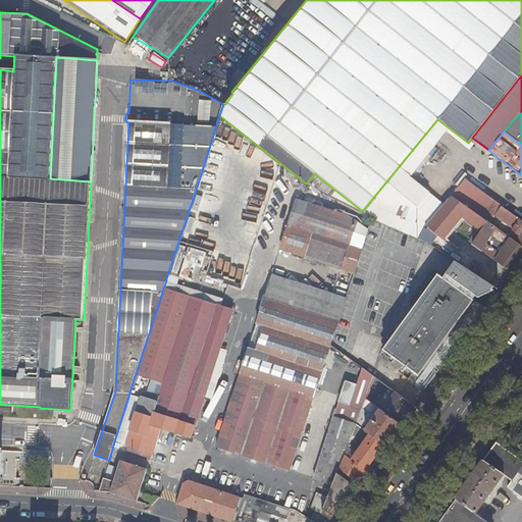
[(415,169),(425,178),(435,168),(425,158),(415,169)]
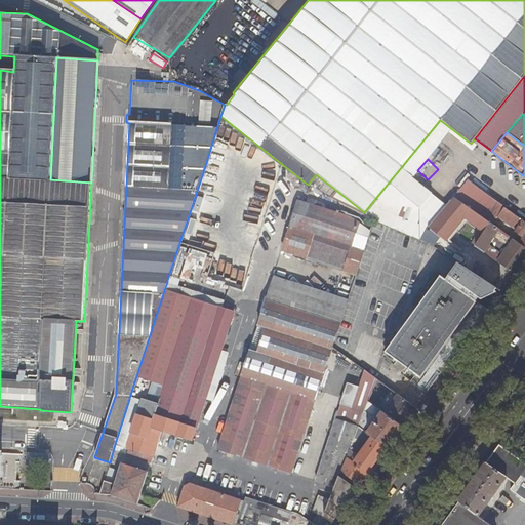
[(318,180),(315,186),(324,193),(326,191),(330,194),(332,192),(318,180)]
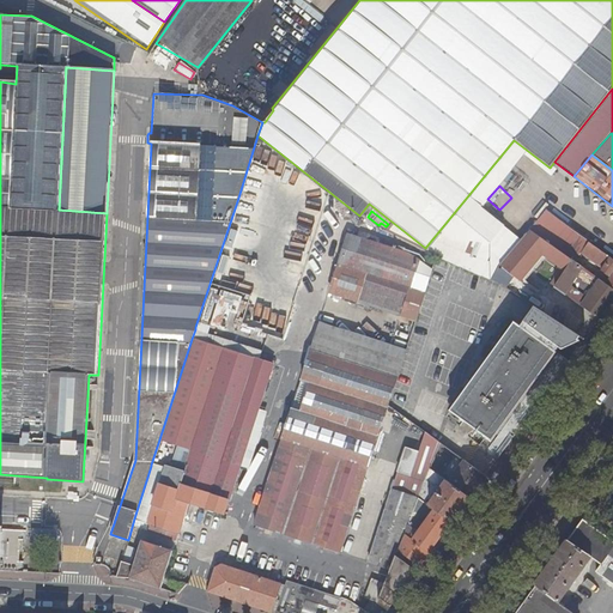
[(224,259),(237,262),(283,277),(296,236),(237,218),(224,259)]
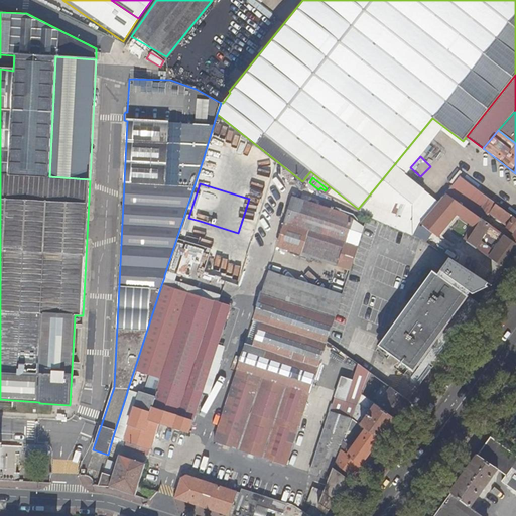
[(420,223),(436,237),(446,225),(457,214),(476,229),(482,219),(446,192),(420,223)]
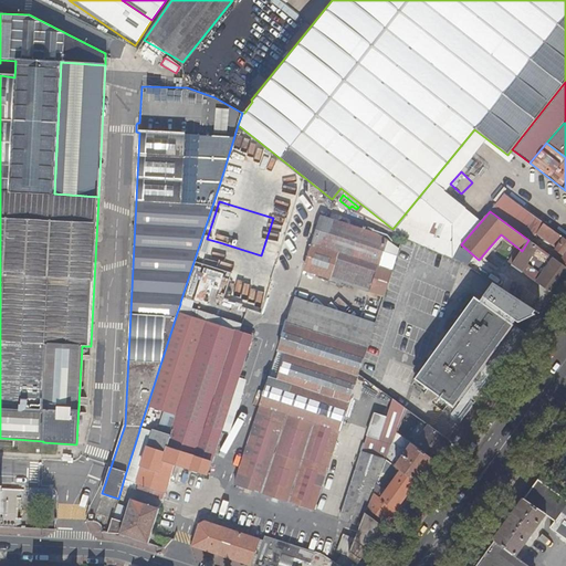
[(383,296),(397,251),(396,250),(395,248),(390,243),(384,240),(380,238),(322,218),(303,271),(383,296)]
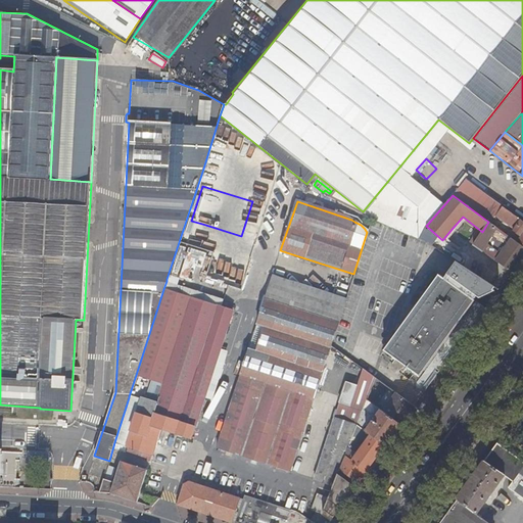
[(522,246),(522,221),(503,206),(495,216),(511,227),(510,229),(512,230),(513,229),(514,230),(519,223),(522,225),(516,233),(520,237),(517,242),(522,246)]
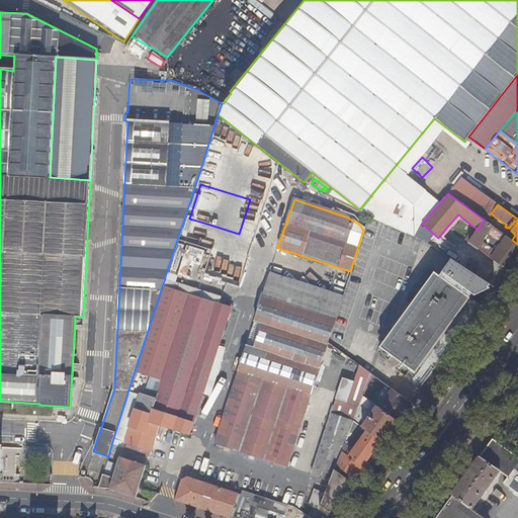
[(469,241),(478,230),(458,214),(448,226),(469,241)]
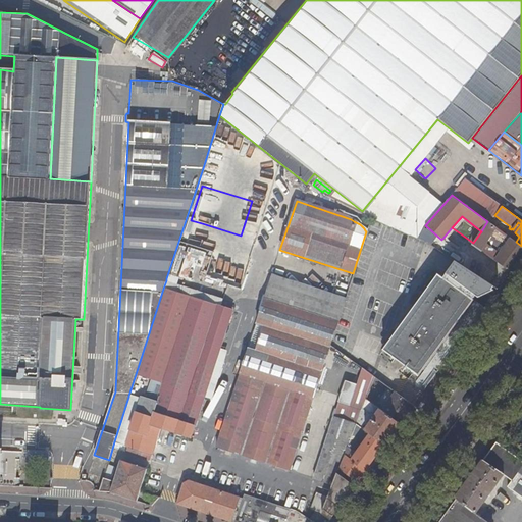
[(508,236),(487,221),(481,231),(473,243),(472,245),(480,250),(492,231),(493,237),(503,243),(508,236)]
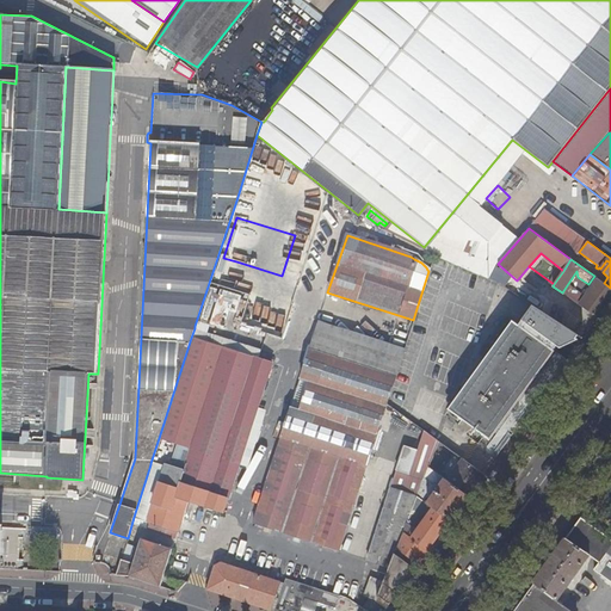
[(282,276),(236,261),(235,266),(224,263),(217,285),(248,295),(238,327),(281,340),(300,282),(282,276)]
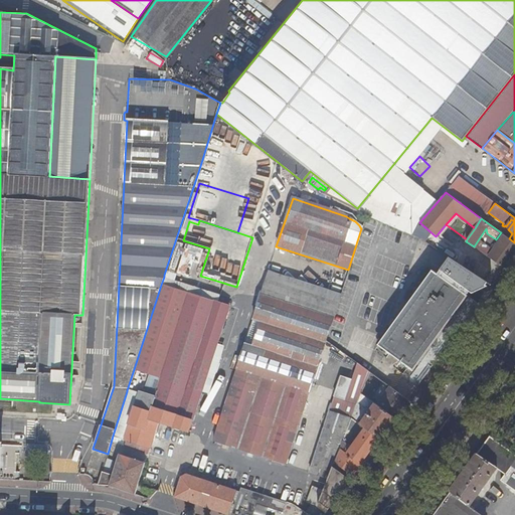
[(486,255),(503,268),(514,250),(514,242),(509,238),(504,234),(490,254),(488,253),(486,255)]
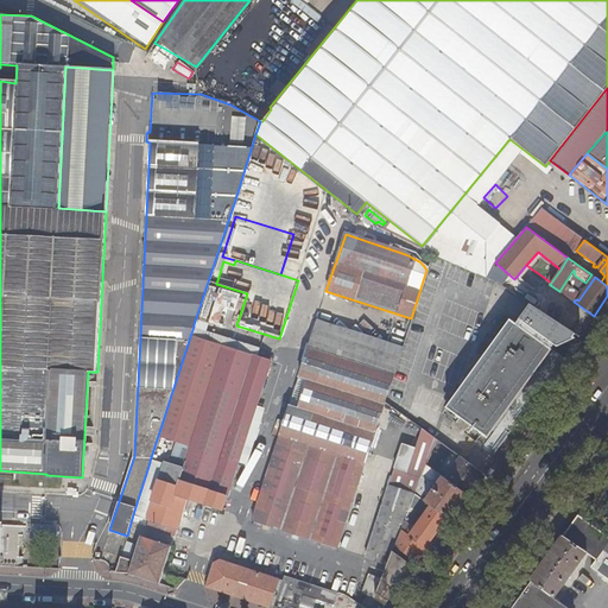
[(217,289),(209,322),(222,325),(227,308),(235,310),(239,295),(217,289)]
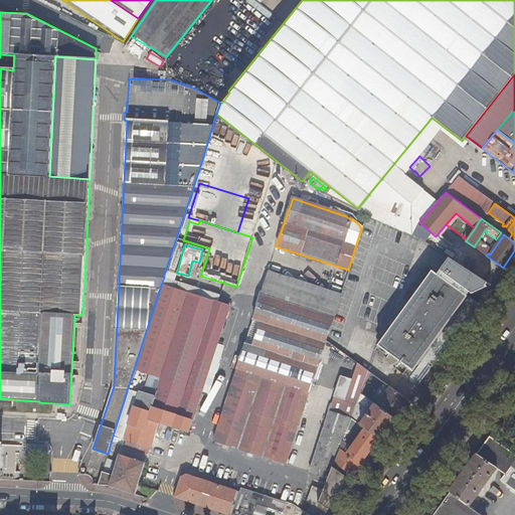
[(514,250),(503,268),(510,273),(514,265),(514,250)]
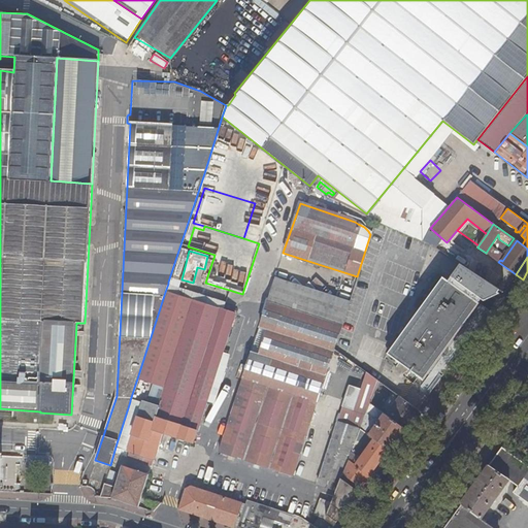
[(460,261),(448,278),(442,274),(388,352),(424,378),(477,301),(476,300),(480,297),(482,298),(500,292),(499,291),(500,289),(460,261)]
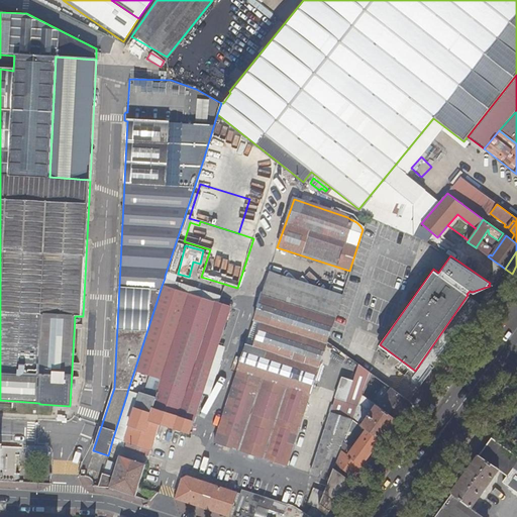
[(162,286),(219,305),(221,298),(176,283),(178,277),(166,273),(165,276),(165,278),(162,286)]
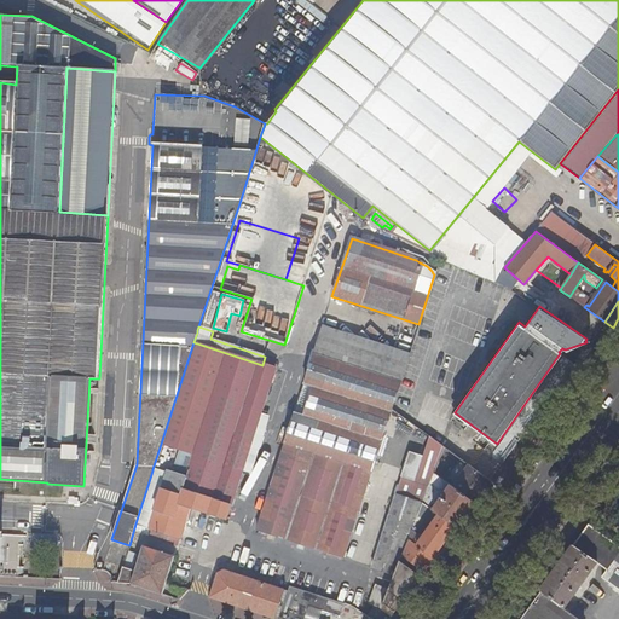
[(343,556),(409,354),(323,328),(258,528),(343,556)]
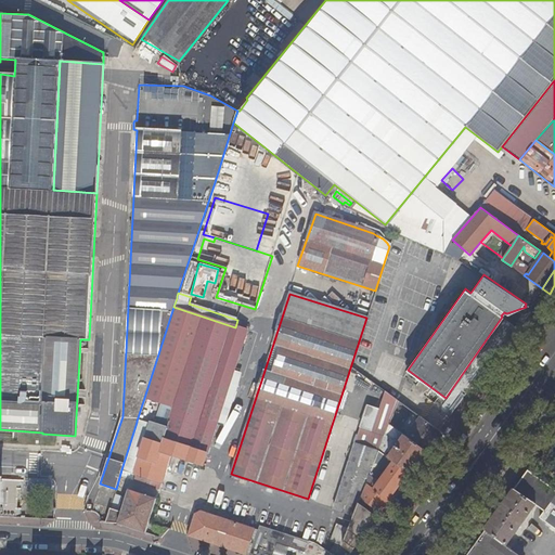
[(150,425),(132,473),(159,482),(169,454),(203,465),(245,331),(235,327),(173,307),(144,398),(162,404),(156,420),(153,418),(152,422),(151,422),(150,425)]
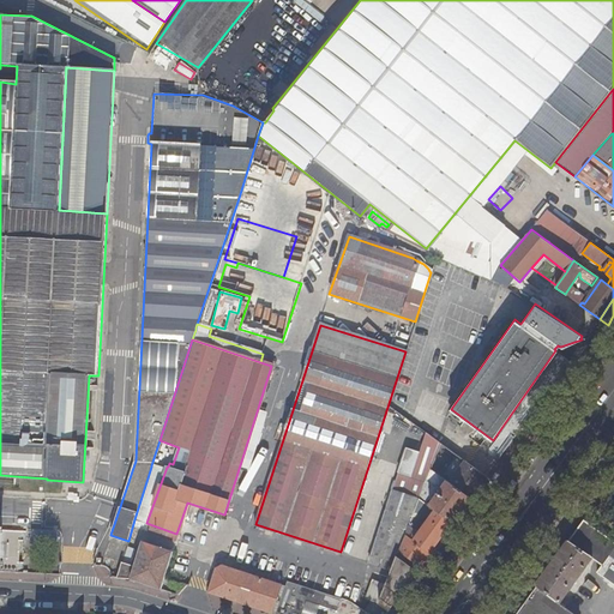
[(391,569),(397,555),(399,548),(405,534),(415,509),(419,499),(420,498),(422,489),(427,479),(431,470),(441,443),(426,431),(419,451),(407,447),(393,491),(369,560),(391,569)]
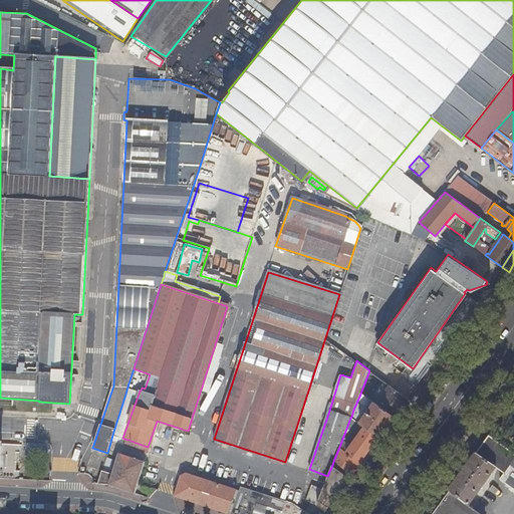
[(376,380),(378,377),(375,375),(369,370),(360,394),(373,403),(376,405),(389,389),(376,380)]
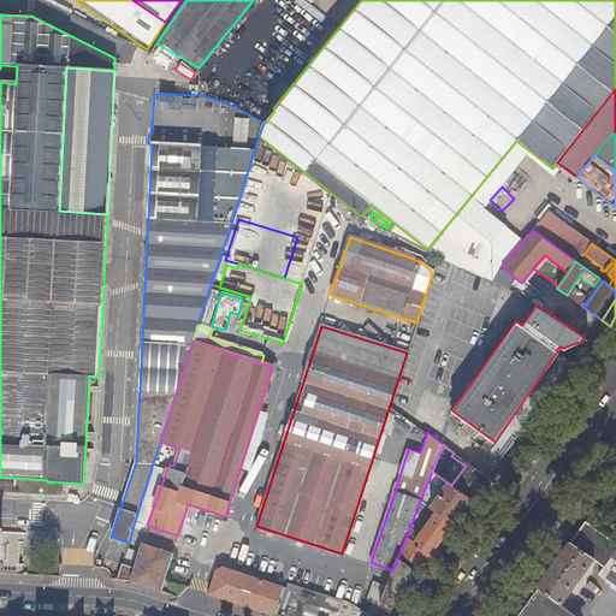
[(472,499),(487,478),(454,452),(451,456),(466,466),(451,485),(472,499)]
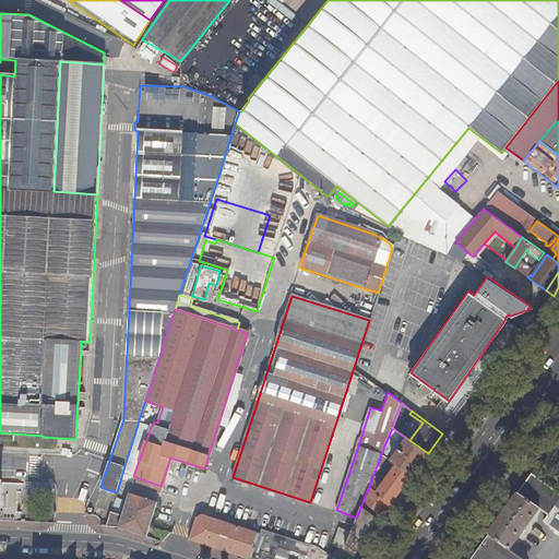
[(138,425),(122,473),(133,476),(151,428),(138,424),(138,425)]
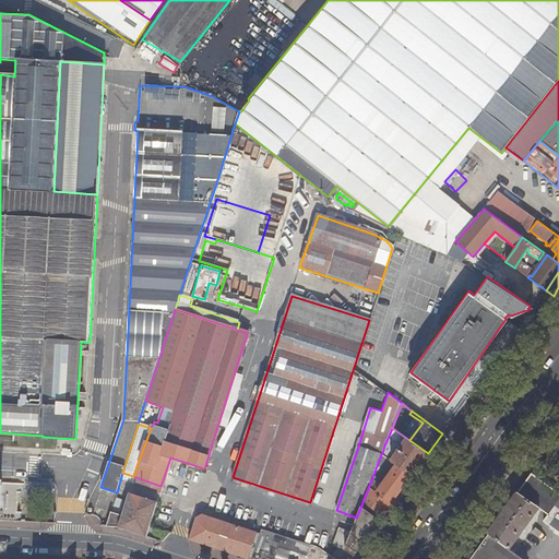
[(406,438),(392,428),(389,436),(384,445),(382,453),(388,458),(391,460),(397,464),(413,475),(415,472),(428,453),(409,440),(406,438)]
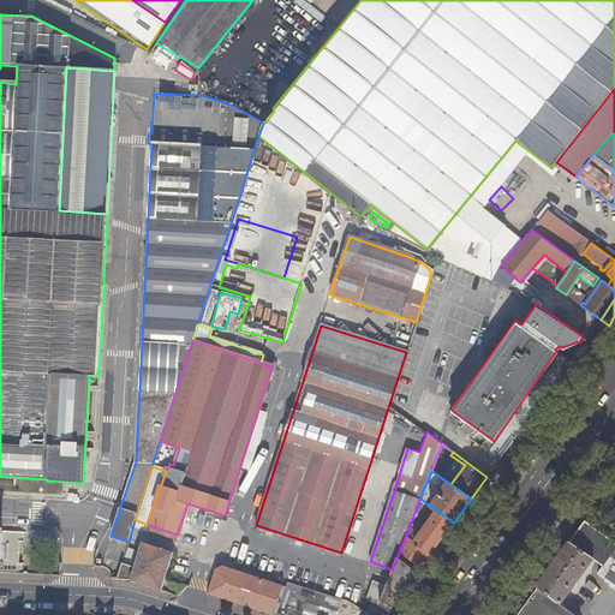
[(427,503),(421,499),(419,500),(416,509),(406,535),(431,554),(448,530),(454,523),(437,511),(430,506),(427,503)]
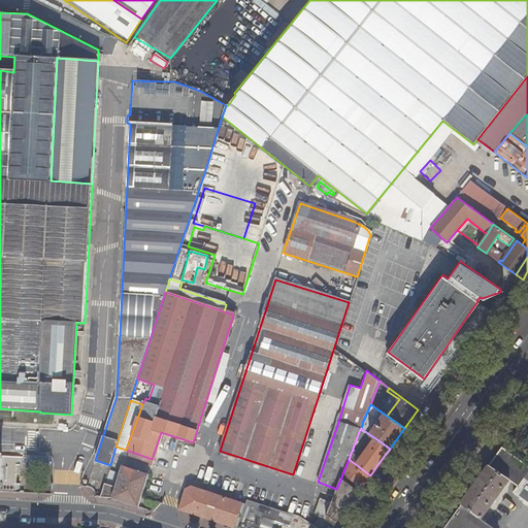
[(411,433),(404,428),(392,446),(398,450),(411,433)]
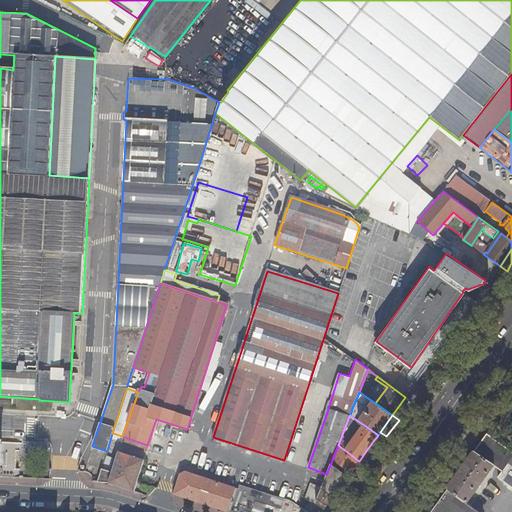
[(479,511),(469,505),(471,501),(469,499),(494,466),(501,472),(498,478),(511,487),(511,452),(486,434),(446,489),(447,489),(429,511),(479,511)]
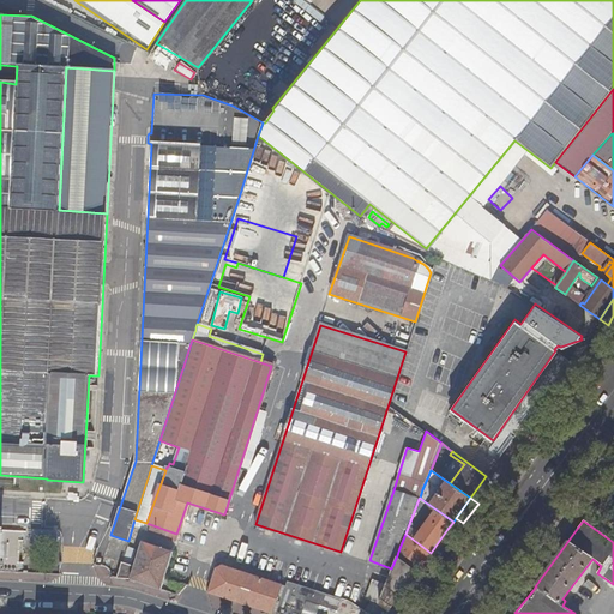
[(431,553),(438,558),(455,535),(447,529),(431,553)]
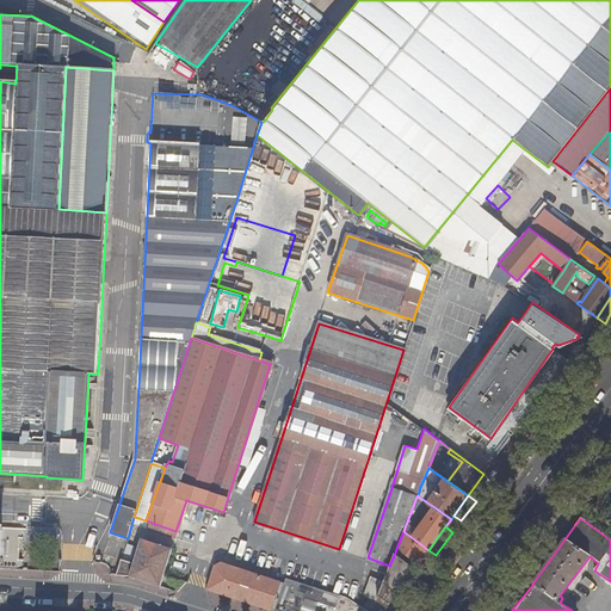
[(397,545),(419,562),(429,550),(403,531),(397,545)]
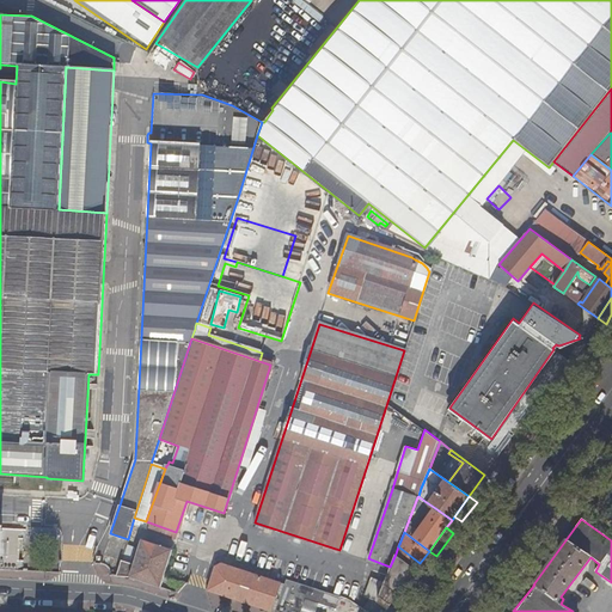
[(120,561),(115,576),(127,576),(160,587),(172,550),(141,539),(133,564),(120,561)]
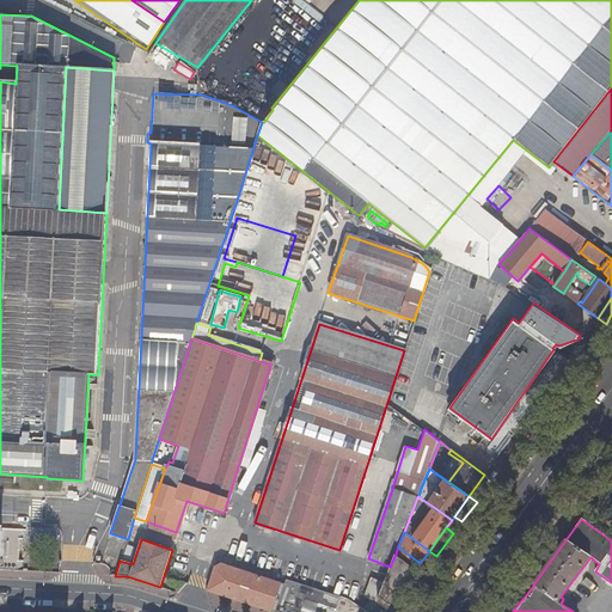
[(429,551),(420,563),(427,568),(436,556),(429,551)]
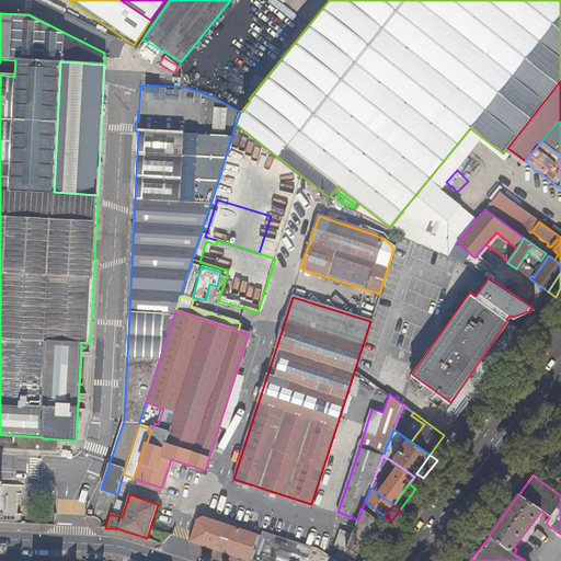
[(346,549),(356,557),(381,522),(363,507),(357,519),(352,534),(346,549)]
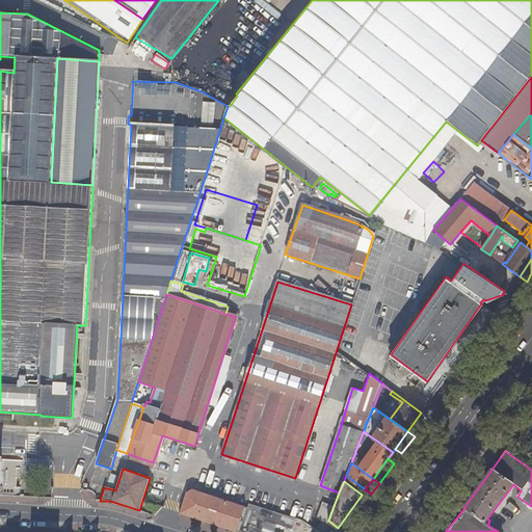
[(180,513),(236,531),(244,507),(191,489),(187,490),(180,513)]
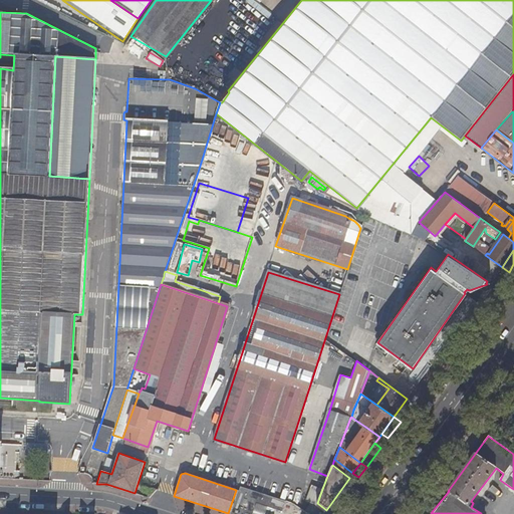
[(307,500),(317,503),(322,489),(312,485),(307,500)]
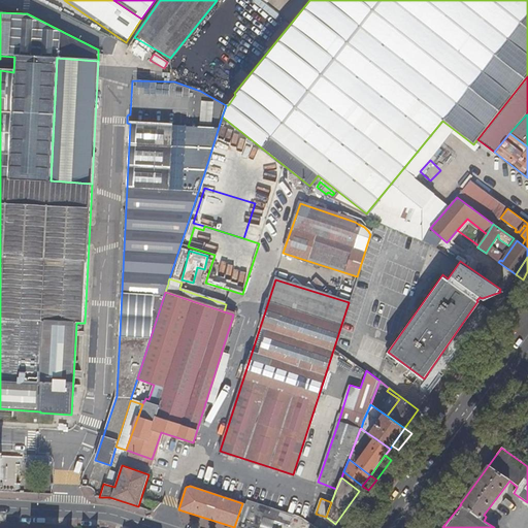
[(242,503),(234,527),(237,527),(260,527),(264,519),(290,527),(293,517),(243,501),(242,503)]
